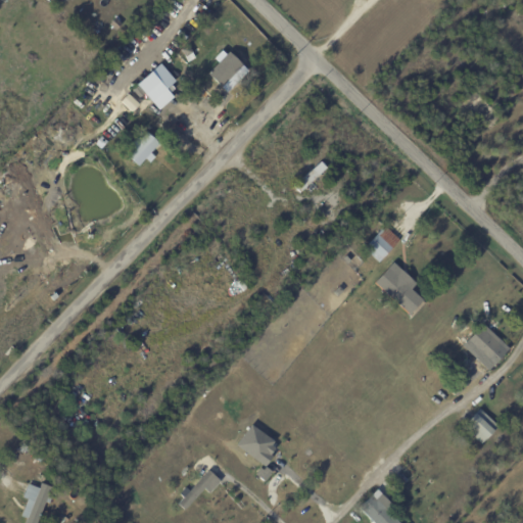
[(194,25),(207,9),(210,12),(197,28),(194,25)]
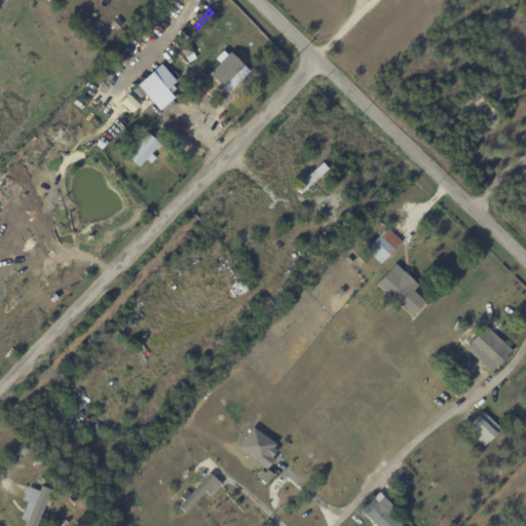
[(117,20),(123,26),(117,32),(111,26),(117,20)]
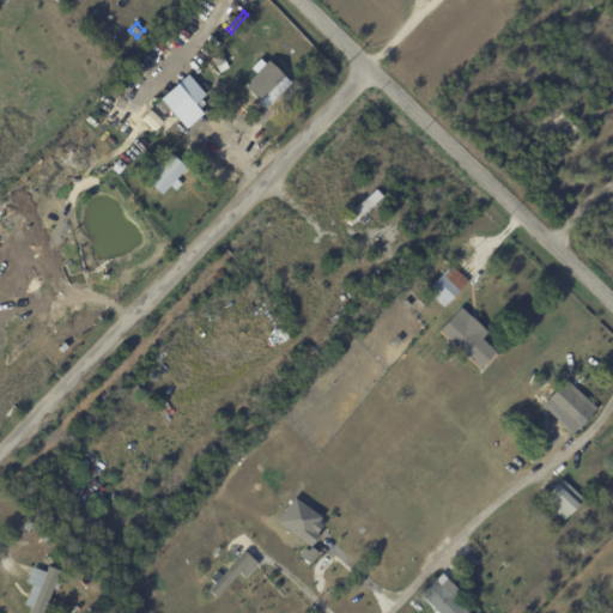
[(208,59),(204,55),(223,34),(228,38),(208,59)]
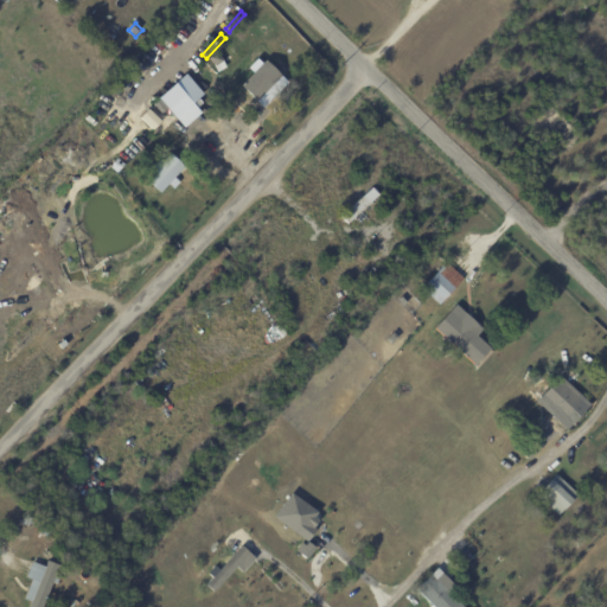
[(216,66),(210,58),(219,52),(224,61),(216,66)]
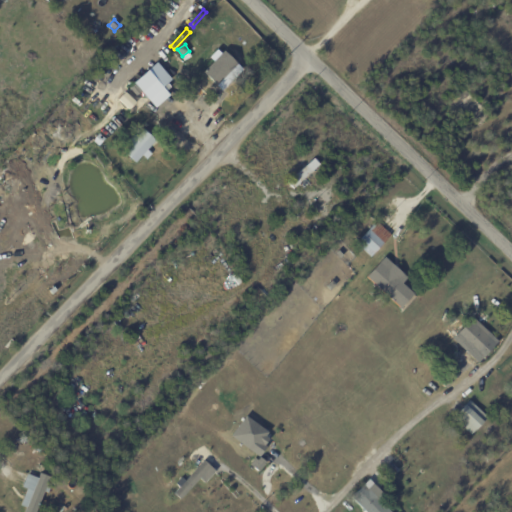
[(229,84),(224,89),(209,76),(208,77),(199,69),(212,55),(219,62),(229,51),(241,62),(233,71),(238,75),(229,84)]
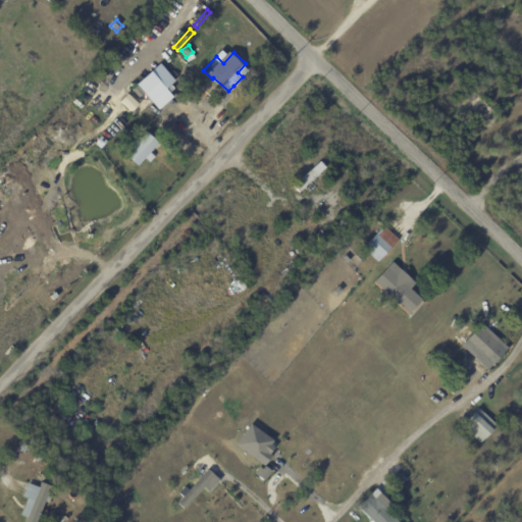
[(102,70),(107,75),(103,80),(98,74),(102,70)]
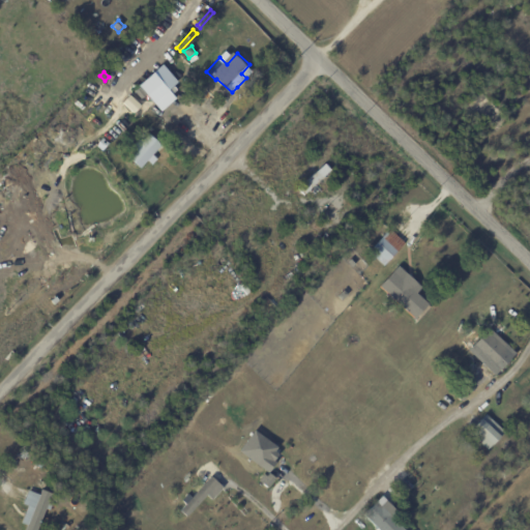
[(165,88),(147,105),(142,97),(146,93),(144,91),(139,96),(133,90),(151,72),(165,88)]
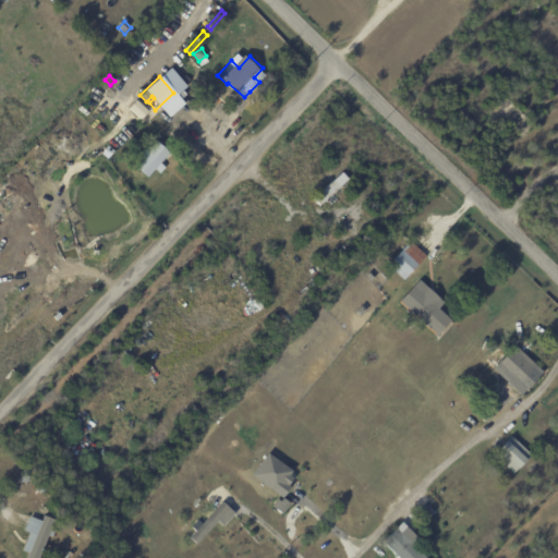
[(144,116),(150,121),(146,125),(145,124),(142,129),(138,124),(142,121),(140,120),(144,116)]
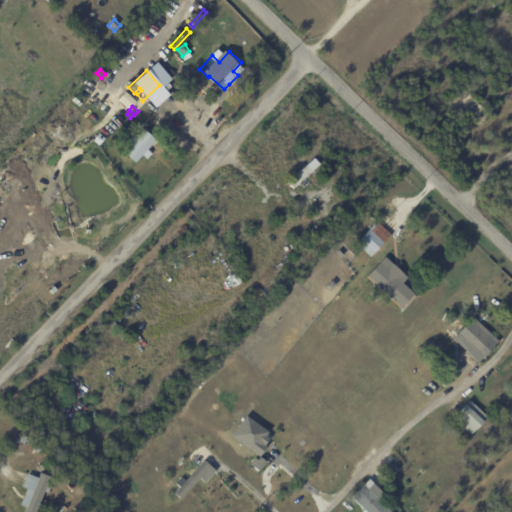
[(124,151),(131,144),(128,141),(136,133),(151,147),(137,163),(124,151)]
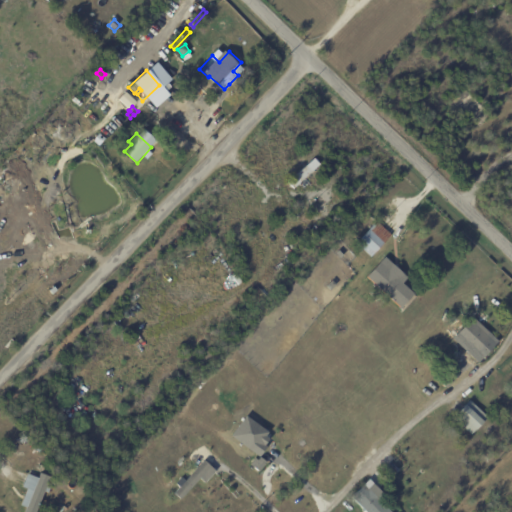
[(313,172),(294,189),(288,183),(315,158),(321,164),(313,172)]
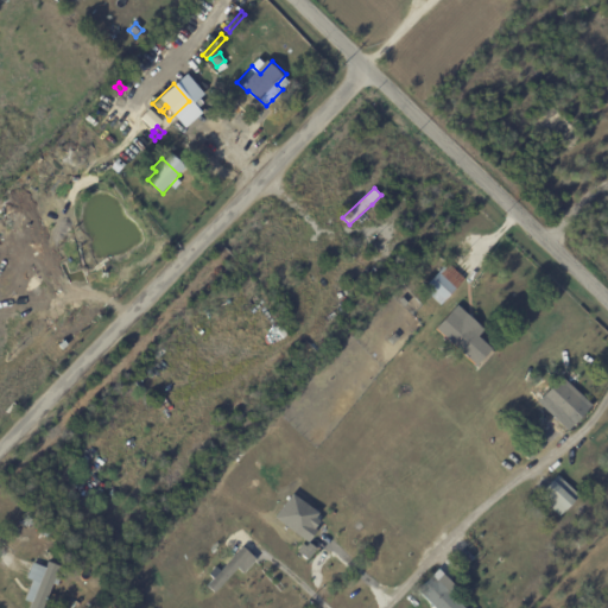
[(26,200),(33,207),(27,210),(21,203),(26,200)]
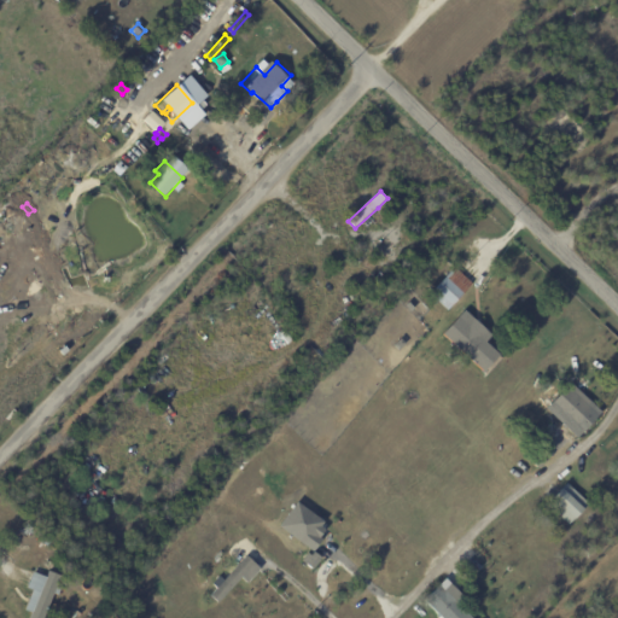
[(464,274),(473,284),(448,310),(431,295),(456,267),(464,274)]
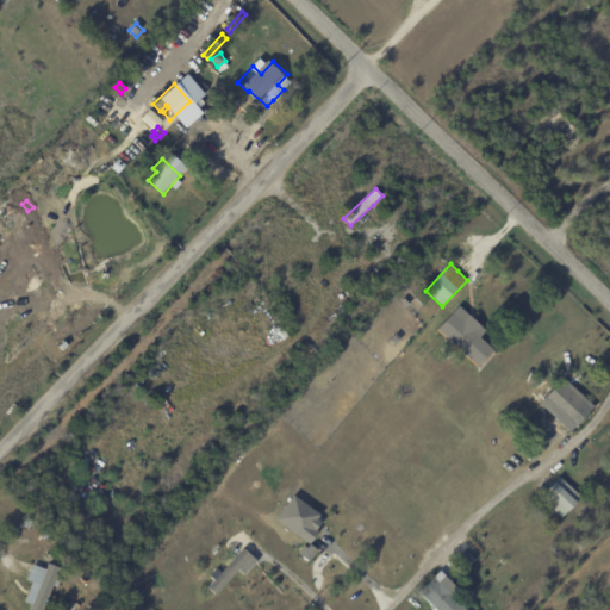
[(61,284),(68,290),(63,294),(56,288),(61,284)]
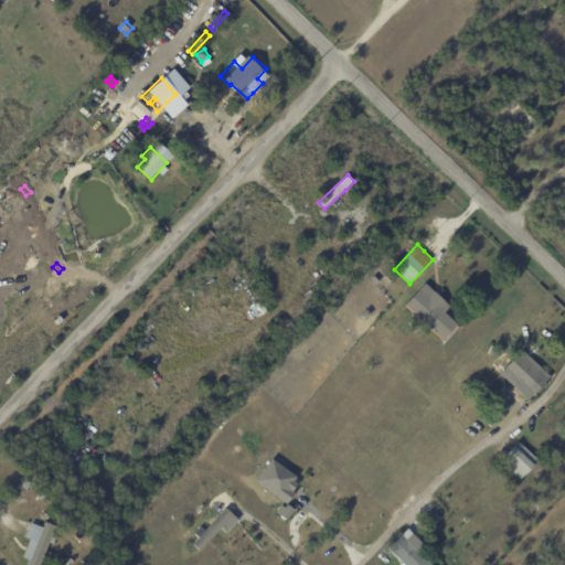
[(454,307),(428,284),(408,307),(447,340),(461,324),(448,312),(454,307)]
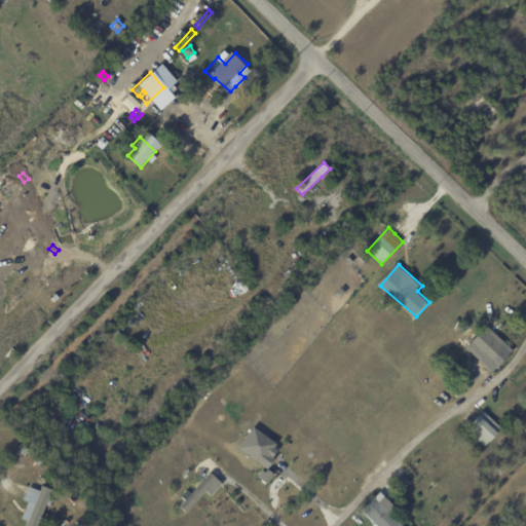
[(51,299),(57,294),(60,298),(55,303),(51,299)]
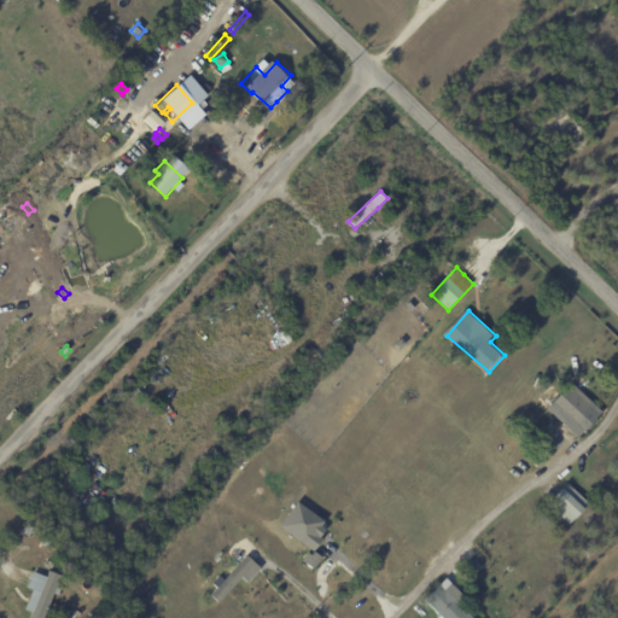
[(595,406),(596,407),(572,432),(563,423),(566,419),(551,404),(572,383),(595,406)]
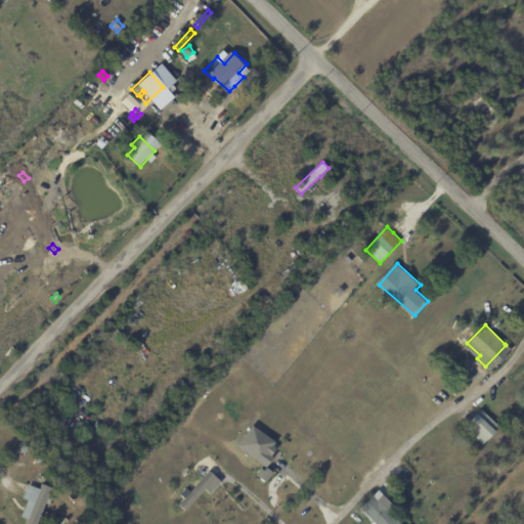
[(480,406),(485,401),(488,405),(482,410),(480,406)]
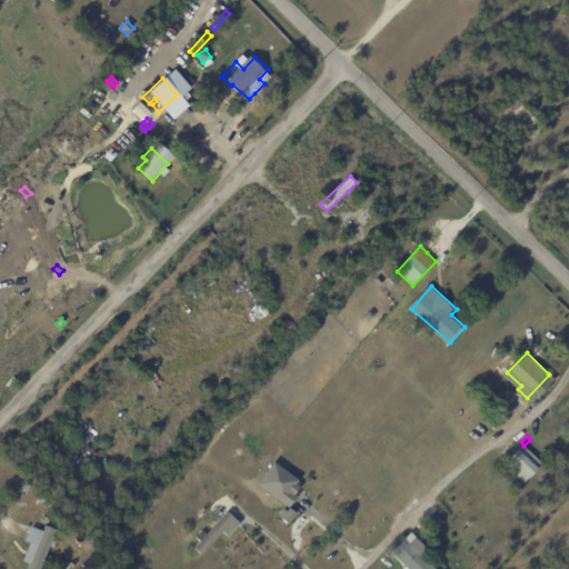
[(506,463),(519,449),(519,450),(523,446),(543,465),(525,483),(505,465),(506,463)]
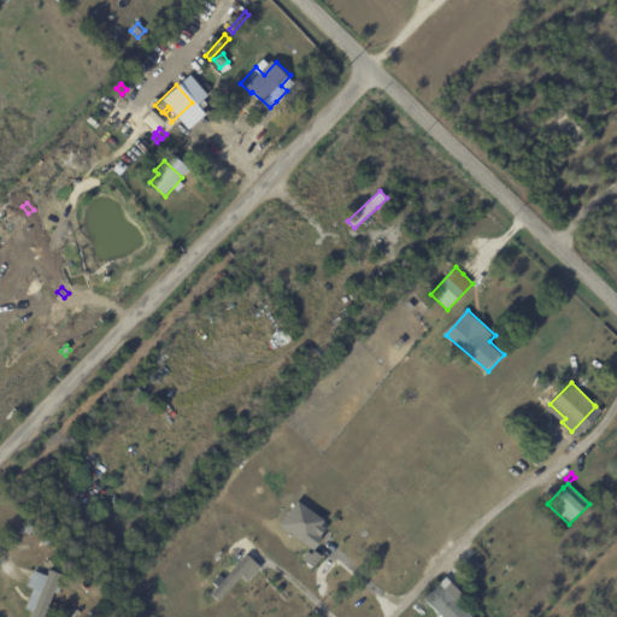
[(313,550),(333,526),(303,501),(283,526),(313,550)]
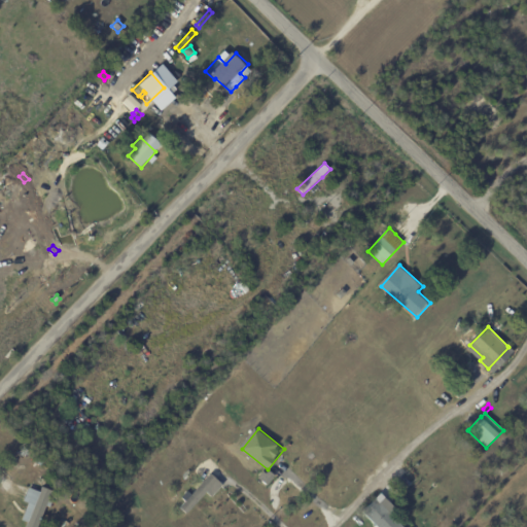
[(20,453),(25,448),(29,452),(24,457),(20,453)]
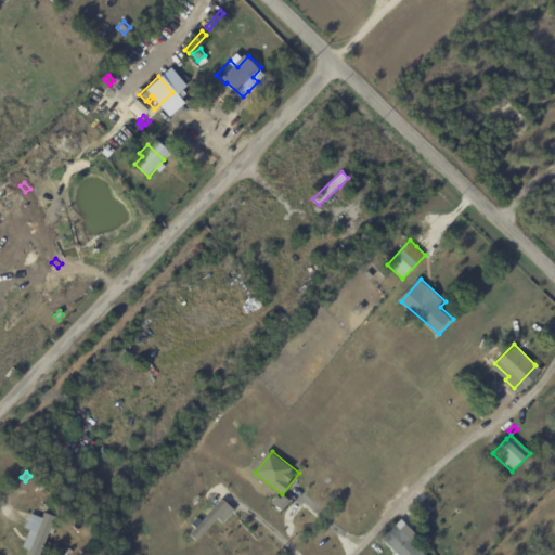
[(481,475),(486,479),(481,483),(477,480),(481,475)]
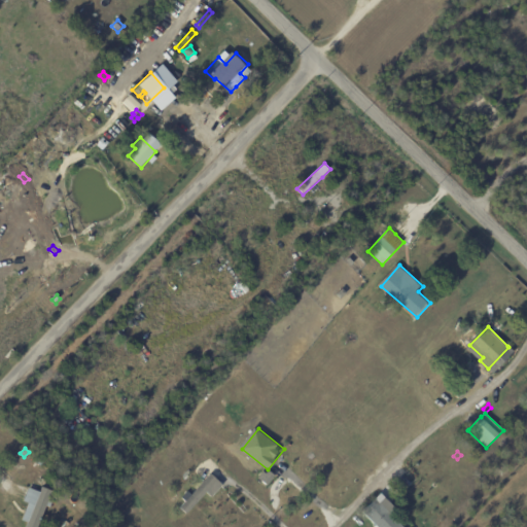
[(313,453),(320,460),(315,466),(308,459),(313,453)]
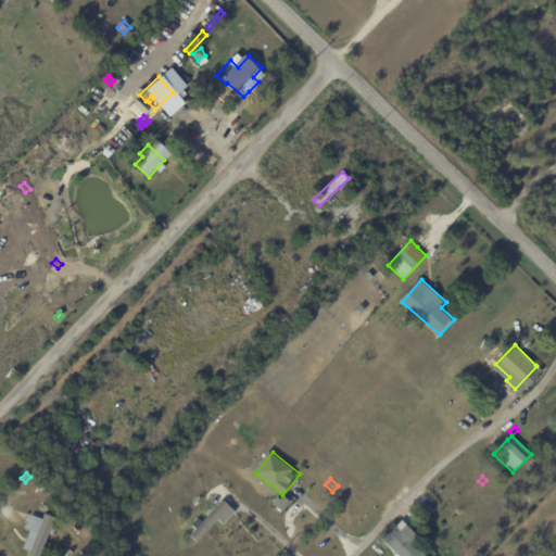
[(192,534),(201,542),(220,520),(226,526),(239,513),(225,500),(192,534)]
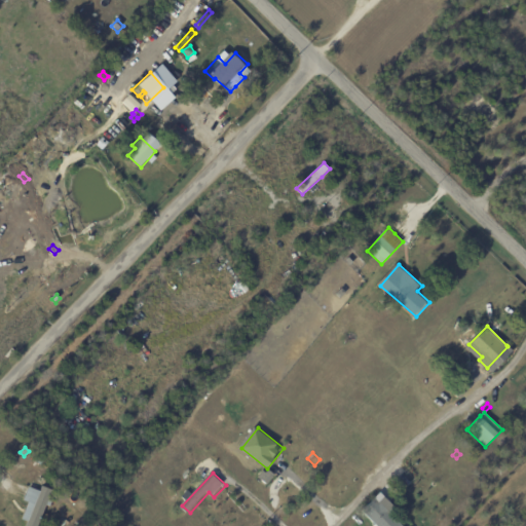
[(49,506),(46,505),(38,525),(26,525),(28,522),(22,519),(28,503),(24,501),(29,487),(40,491),(42,486),(52,490),(48,501),(51,502),(49,506)]
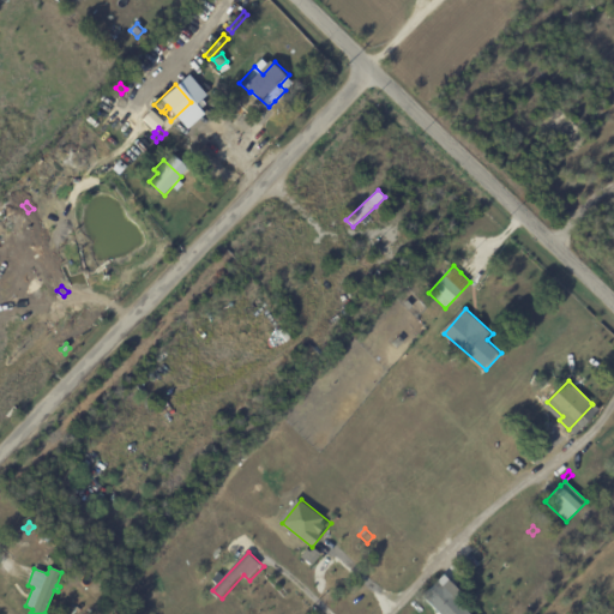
[(325,576),(332,583),(325,591),(317,584),(325,576)]
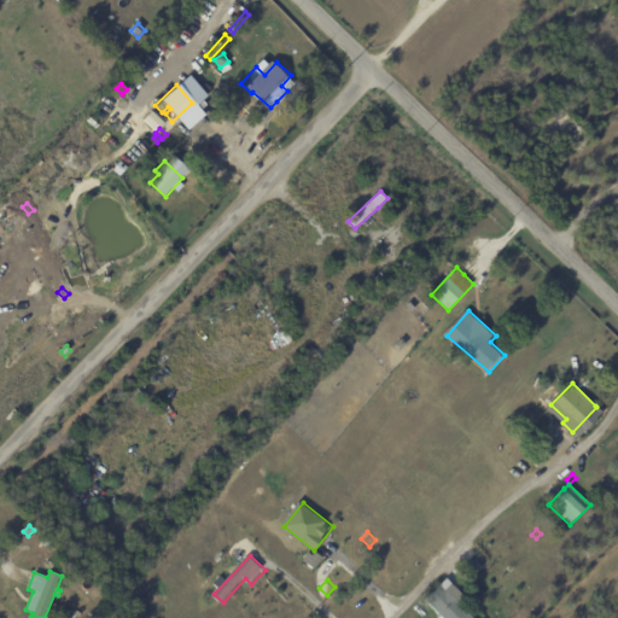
[(436,596),(441,602),(445,598),(454,607),(449,612),(454,617),(439,617),(427,604),(436,596)]
